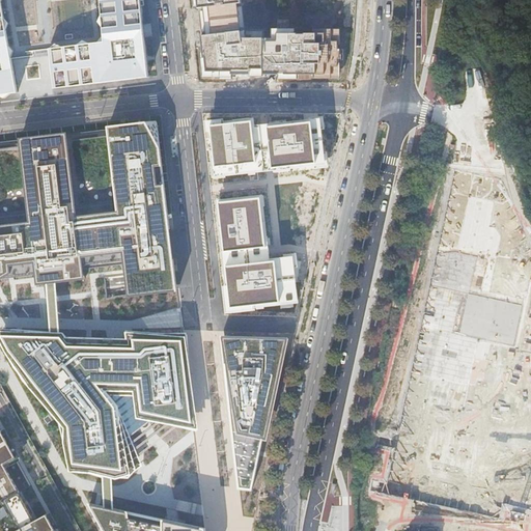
[(139,0),(98,0),(103,42),(39,49),(9,53),(0,0),(0,94),(3,94),(74,86),(102,83),(133,79),(148,77),(139,0)]
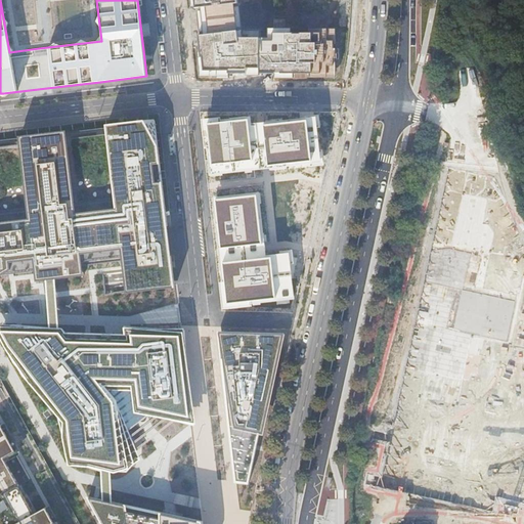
[(194,0),(195,5),(200,4),(204,34),(200,34),(204,73),(267,73),(334,73),(335,34),(272,32),(272,38),(242,38),(235,0),(194,0)]
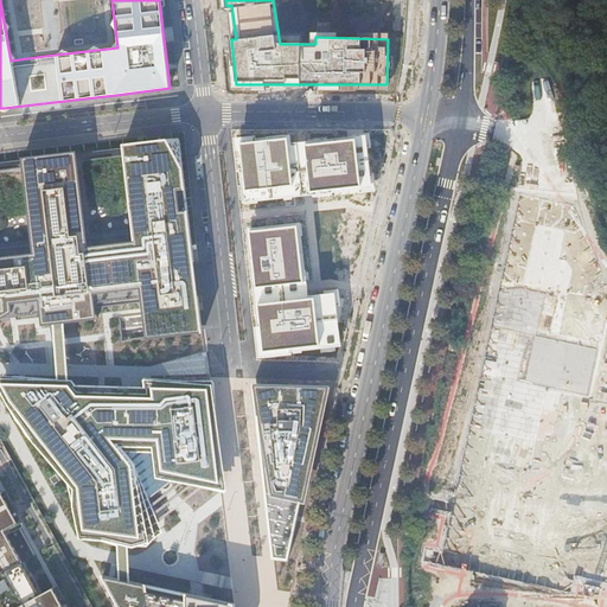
[(291,144),(289,134),(232,138),(242,204),(374,190),(365,134),(299,142),(291,144)]
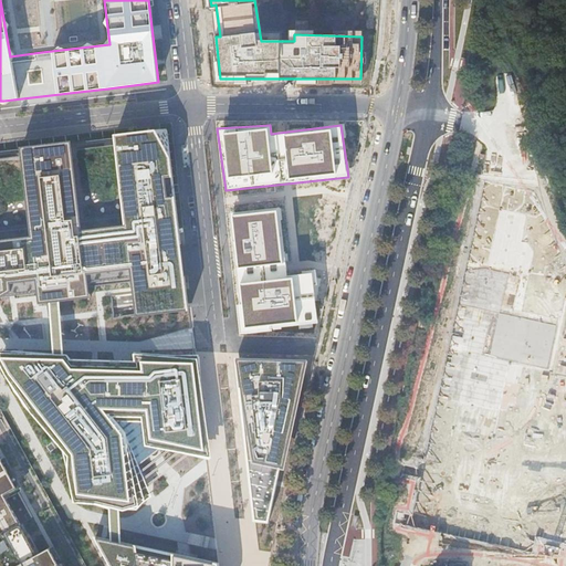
[(80,232),(0,240),(0,299),(8,294),(38,291),(40,304),(90,296),(87,276),(132,272),(136,314),(188,308),(167,129),(113,135),(125,228),(80,232)]
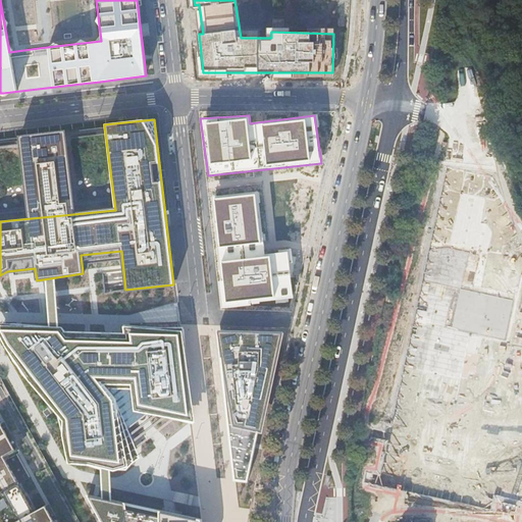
[(104,124),(64,131),(73,214),(115,210),(104,124)]
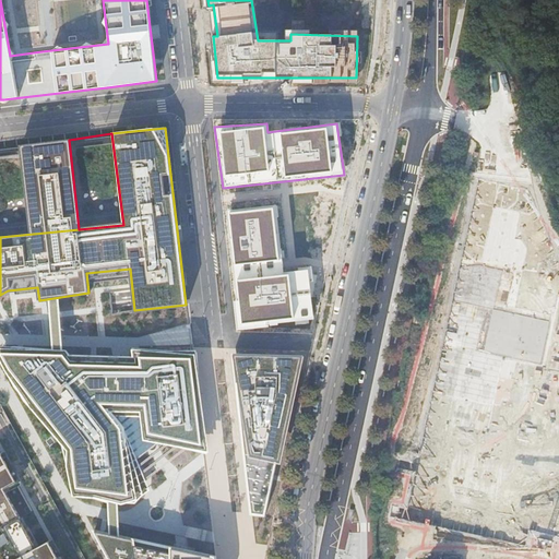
[(0,237),(79,229),(69,140),(20,146),(0,146),(0,237)]
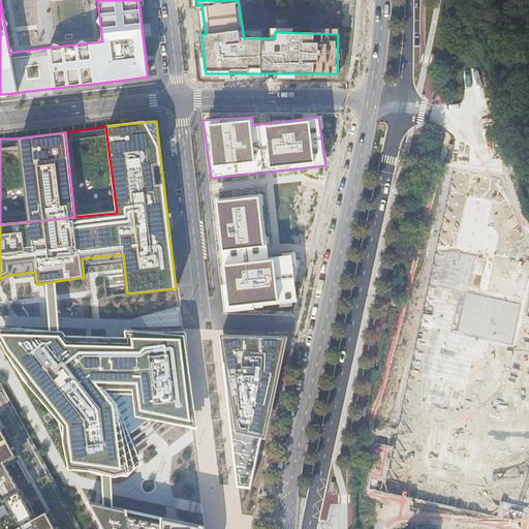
[(266,257),(259,195),(220,199),(222,227),(228,276),(230,300),(285,294),(284,284),(287,284),(284,255),(266,257)]
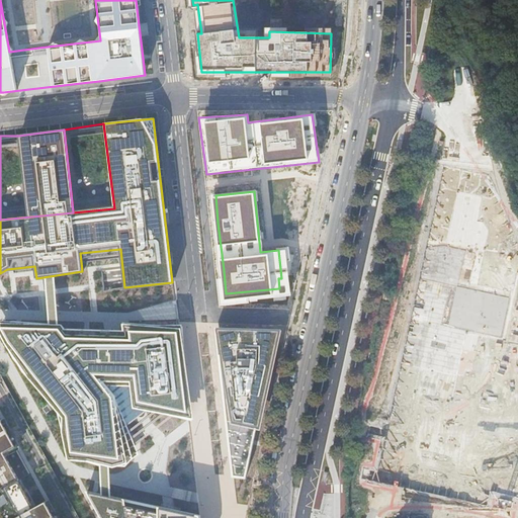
[(486,231),(473,241),(491,260),(503,249),(486,231)]
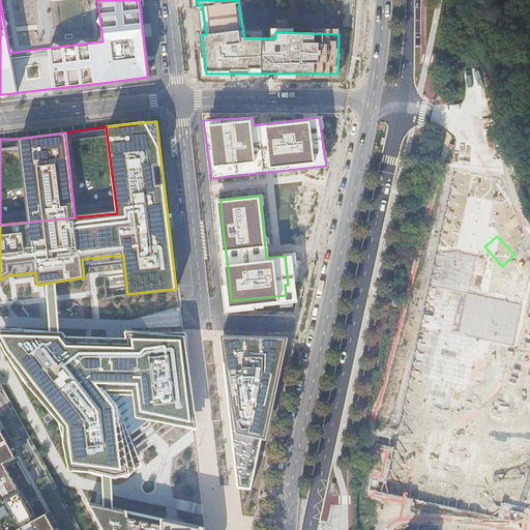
[(65,335),(6,333),(10,346),(71,422),(76,461),(122,466),(117,404),(99,381),(137,383),(141,413),(198,424),(184,339),(135,337),(136,346),(70,344),(65,335)]
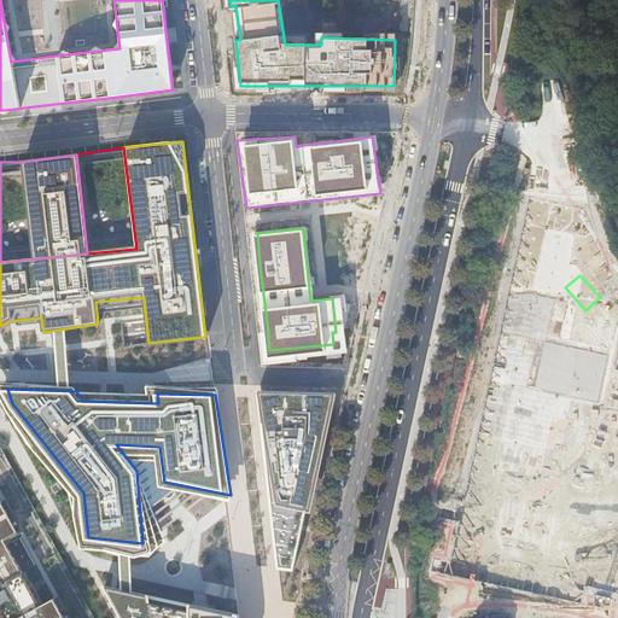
[(339,394),(261,390),(264,425),(280,569),(295,570),(339,394)]
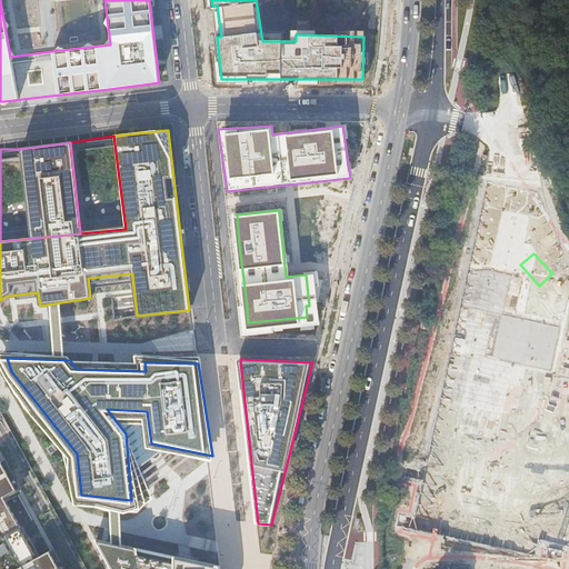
[(0,568),(60,568),(51,550),(38,558),(21,527),(33,521),(0,461),(0,568)]
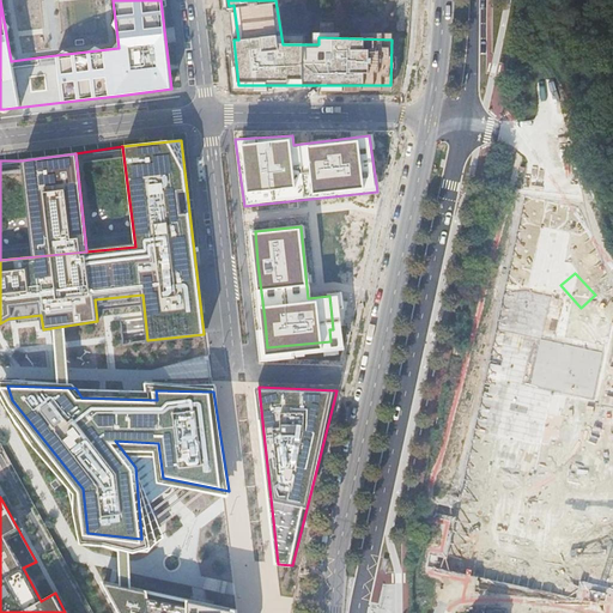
[(237,612),(237,610),(102,582),(117,612),(237,612)]
